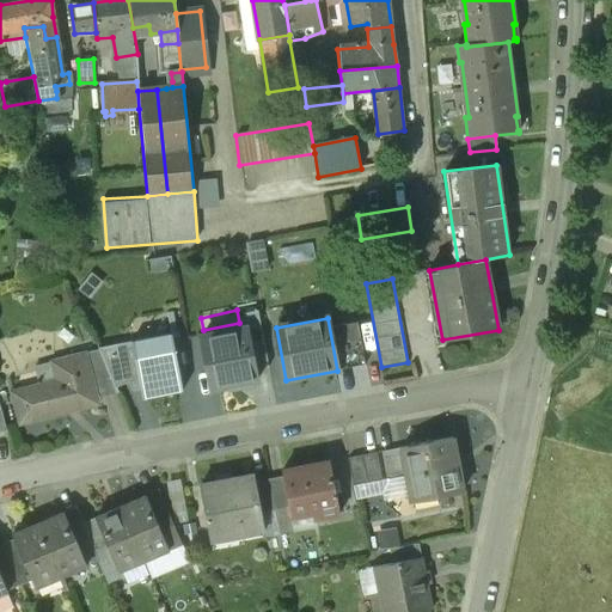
[(357,323),(330,328),(337,371),(366,365),(357,323)]
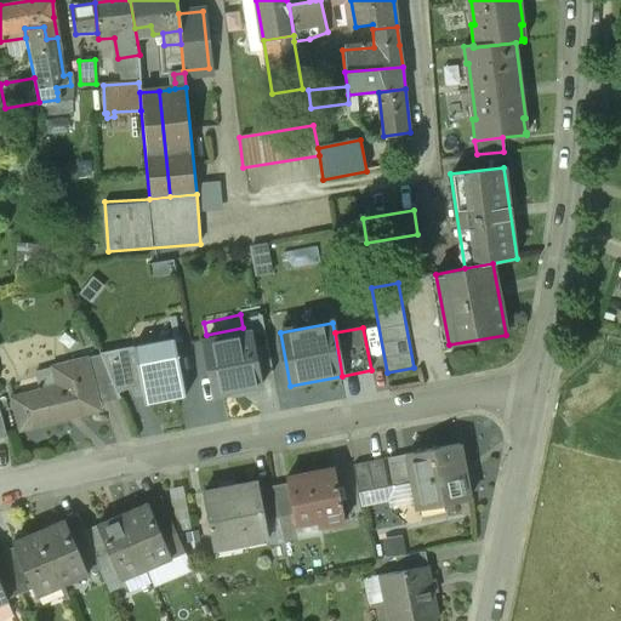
[(263,330),(250,332),(258,375),(272,372),(263,330)]
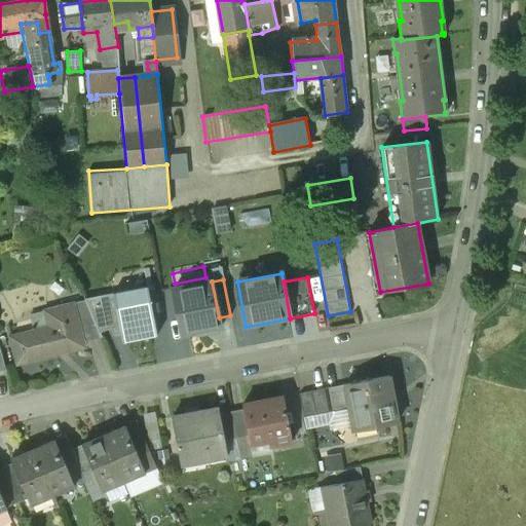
[(212,282),(174,290),(182,335),(196,332),(197,336),(219,332),(218,328),(221,327),(212,282)]
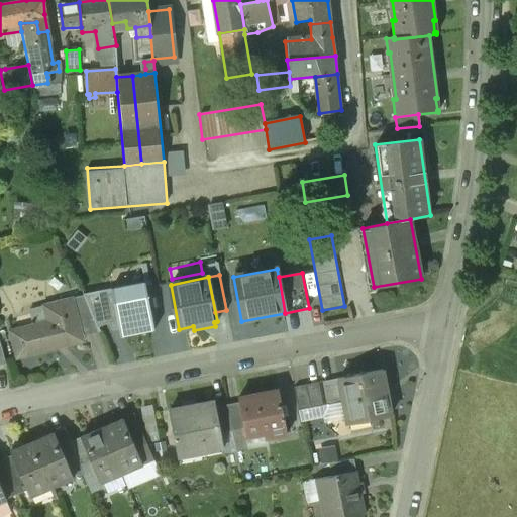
[(145,283),(111,289),(120,336),(154,330),(145,283)]
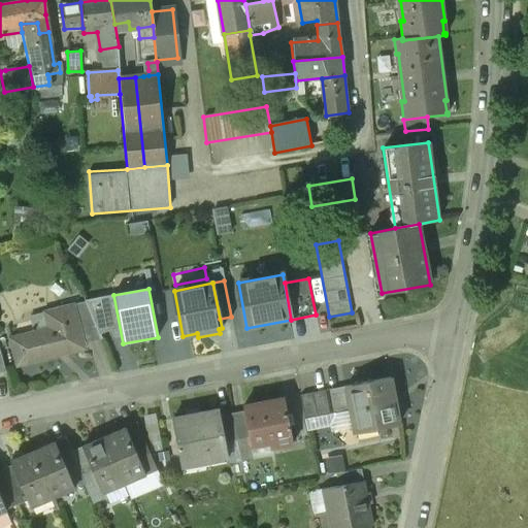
[(113,295),(86,300),(100,334),(119,326),(113,295)]
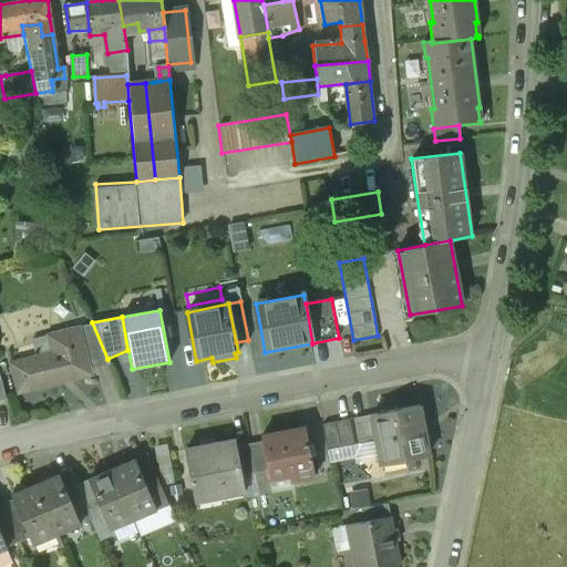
[(86,353),(102,349),(92,325),(80,328),(86,353)]
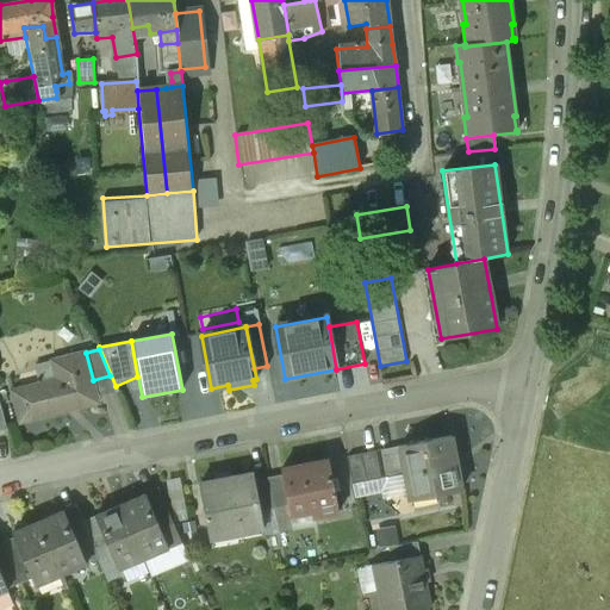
[(12,393),(20,424),(22,423),(49,416),(49,417),(67,412),(66,406),(98,398),(93,380),(86,353),(53,361),(57,381),(41,386),(42,390),(16,397),(14,392),(12,393)]
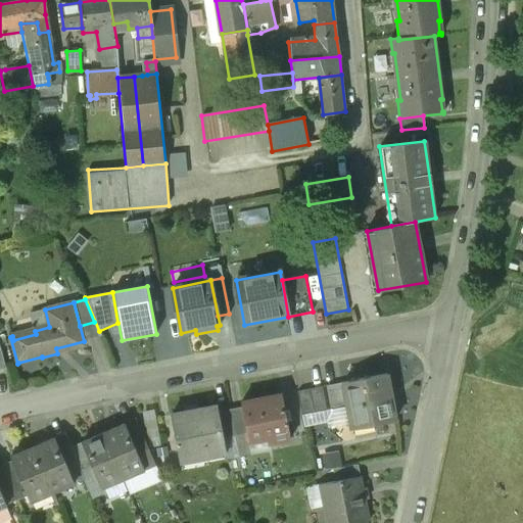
[(394,421),(386,375),(343,383),(348,408),(351,429),(394,421)]
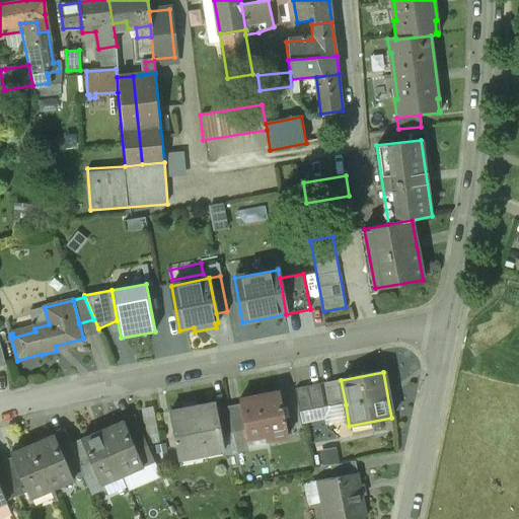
[(323,383),(328,408),(346,404),(341,380),(323,383)]
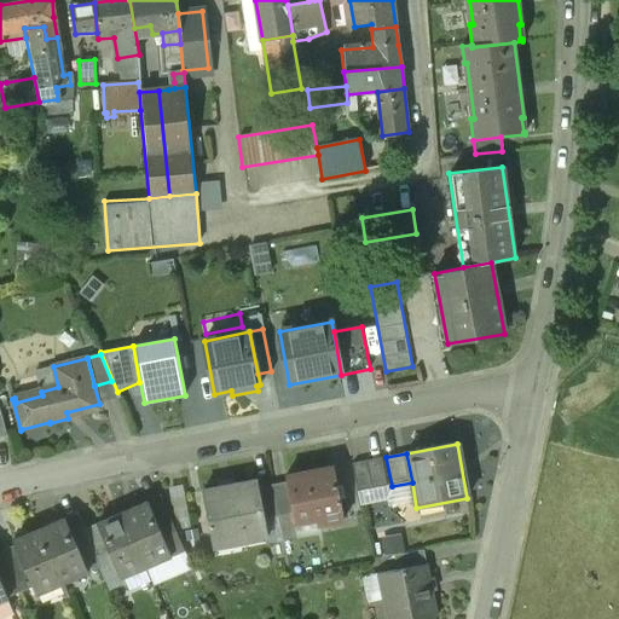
[(381,458),(353,463),(359,490),(386,485),(381,458)]
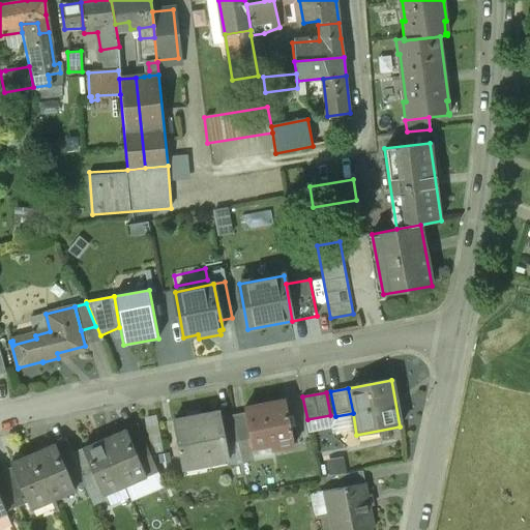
[(286,399),(244,407),(244,412),(251,440),(252,447),(270,444),(271,449),(294,445),(286,399)]
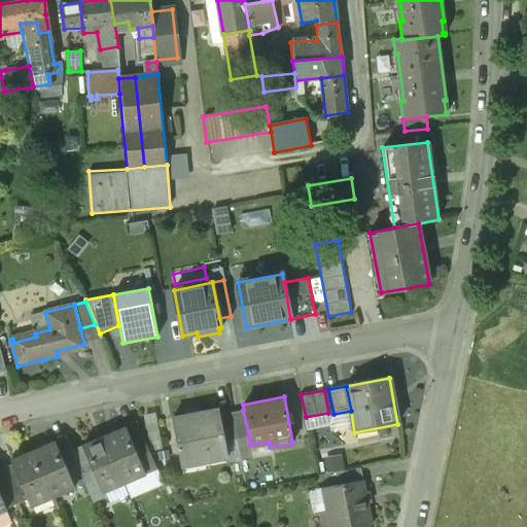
[(218,410),(171,418),(180,464),(182,464),(181,461),(208,456),(208,459),(227,455),(224,442),(219,414),(218,410)]
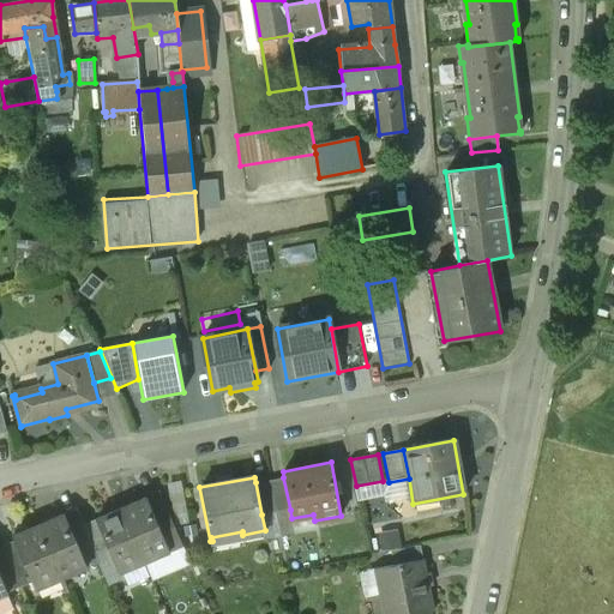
[(290,510),(283,477),(270,480),(276,512),(277,513),(290,510)]
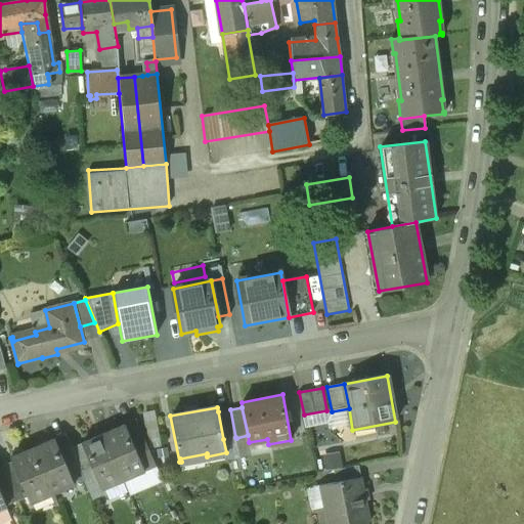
[(235,437),(230,409),(218,411),(223,439),(235,437)]
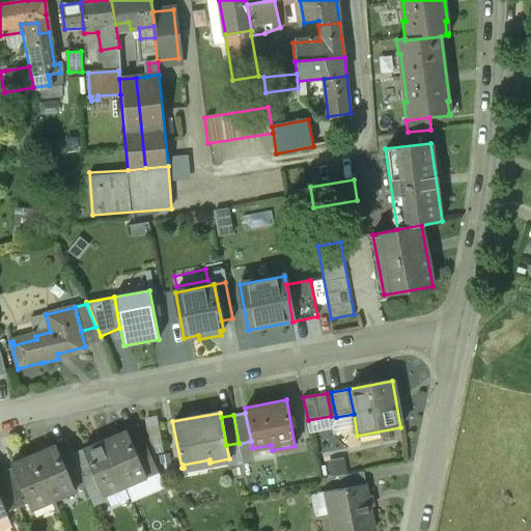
[(128,431),(137,454),(148,449),(139,427),(128,431)]
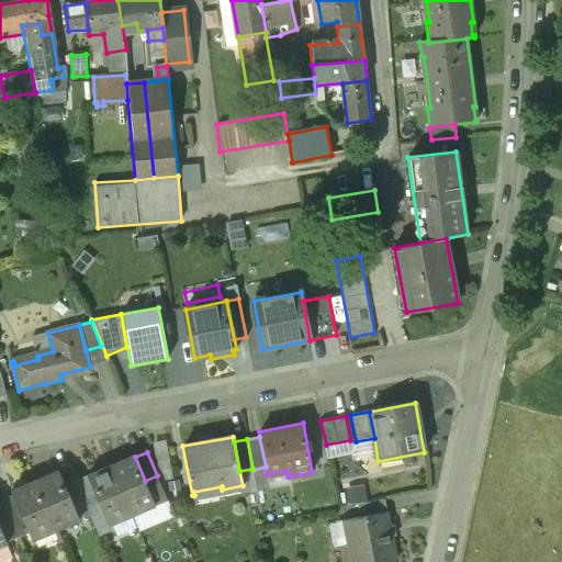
[(112,467),(133,514),(155,505),(145,481),(135,457),(112,467)]
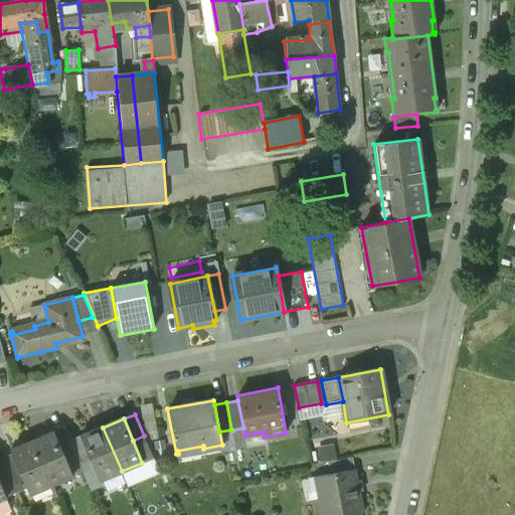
[(70,442),(64,427),(53,432),(59,447),(70,442)]
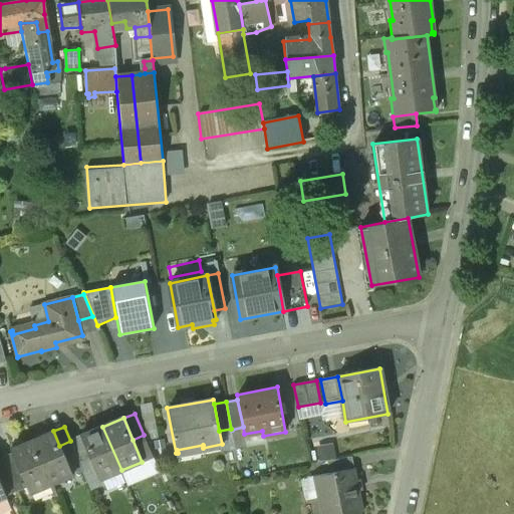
[(102,427),(81,436),(91,458),(100,480),(121,470),(102,427)]
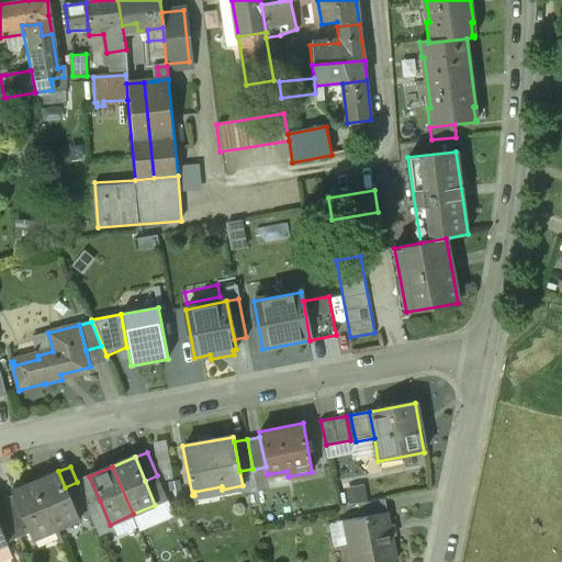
[(76,510),(65,487),(58,471),(35,481),(56,529),(79,519),(76,510)]
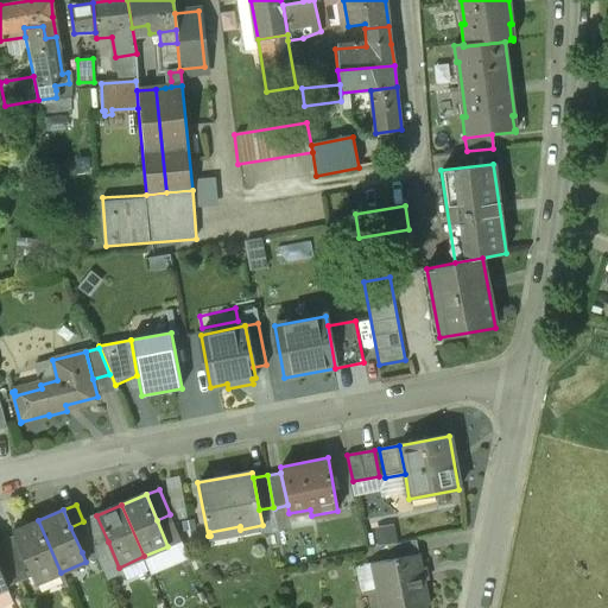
[(108,542),(96,515),(83,521),(95,548),(108,542)]
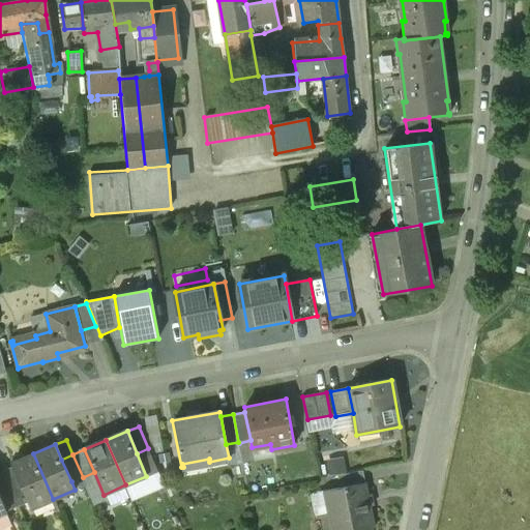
[(33,453),(12,463),(13,467),(29,501),(31,508),(53,499),(33,453)]
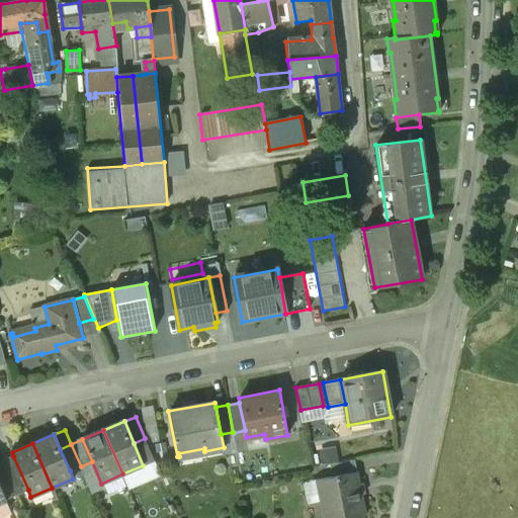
[(81,466),(71,444),(60,449),(70,470),(81,466)]
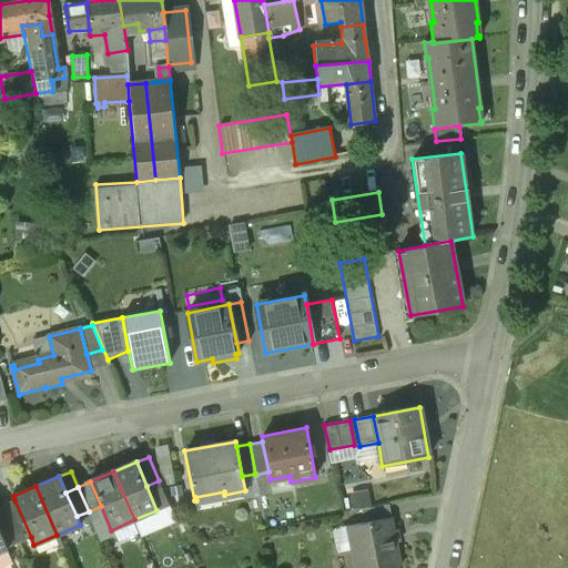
[(0,534),(6,548),(18,543),(2,505),(0,499),(0,534)]
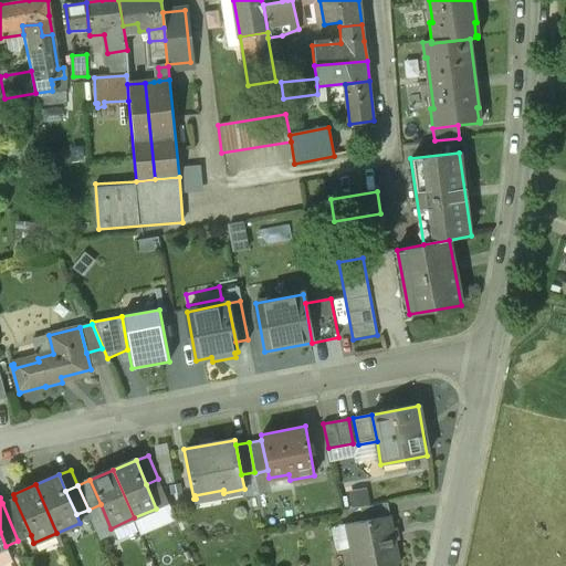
[(31,535),(14,499),(2,503),(18,541),(31,535)]
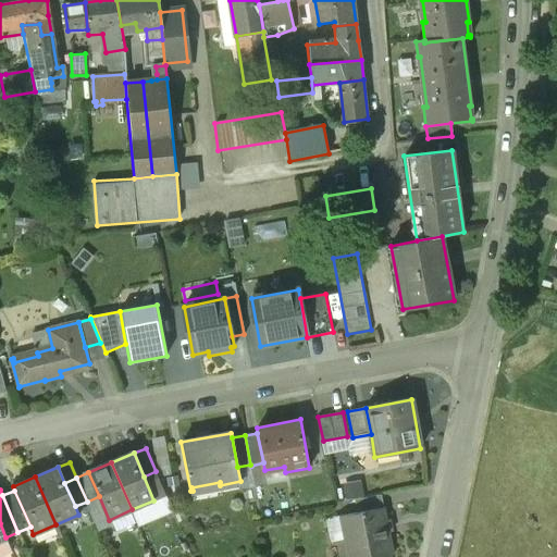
[(392,554),(383,508),(384,508),(384,507),(335,516),(335,517),(342,516),(349,556),(380,556),(394,555),(394,553),(392,554)]
